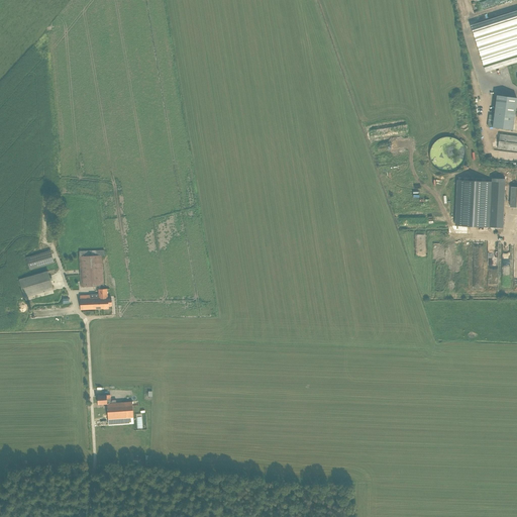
[(485,70),(516,59),(516,13),(472,27),(485,70)]
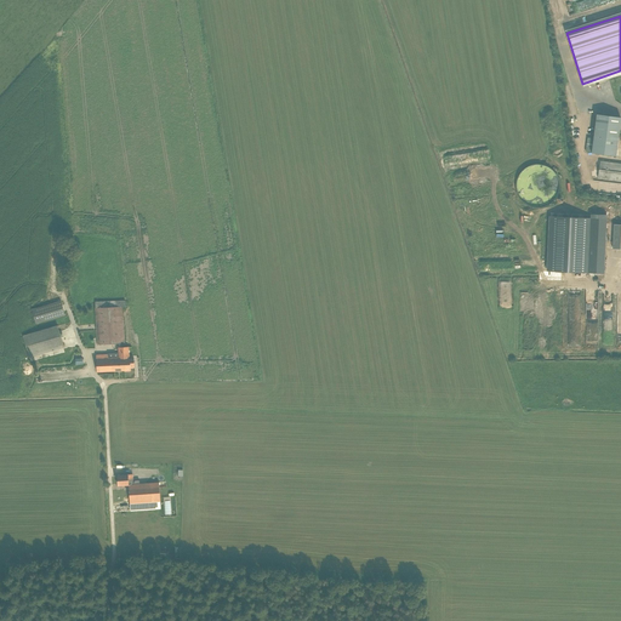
[(620,117),(596,114),(592,142),(586,142),(585,152),(615,155),(620,117)]
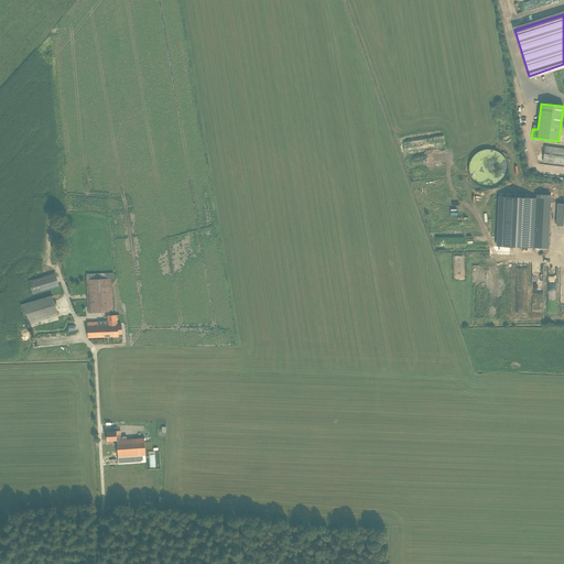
[(563,164),(563,148),(544,145),(542,162),(563,164)]
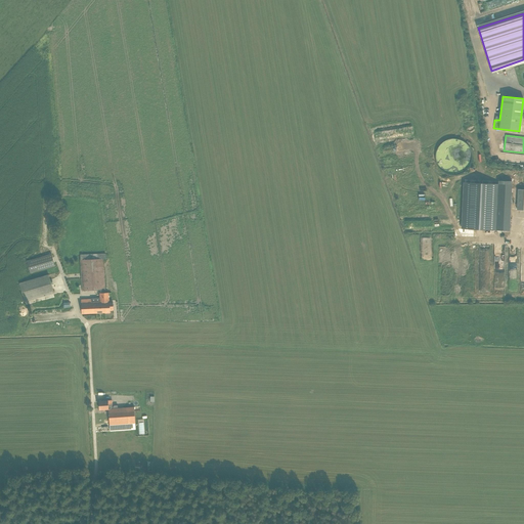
[(461,228),(509,231),(512,181),(497,180),(497,183),(463,181),(461,228)]
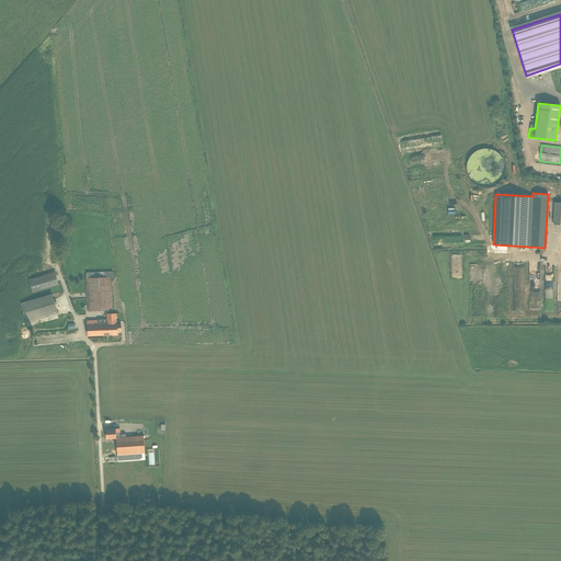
[(33,293),(59,285),(55,272),(29,279),(33,293)]
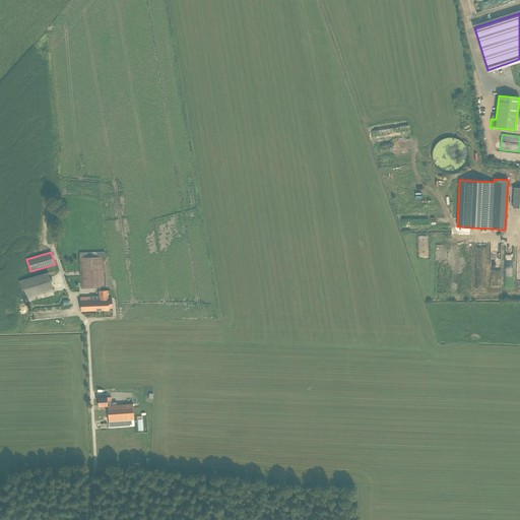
[(99,287),(105,287),(103,253),(80,254),(81,288),(99,287)]
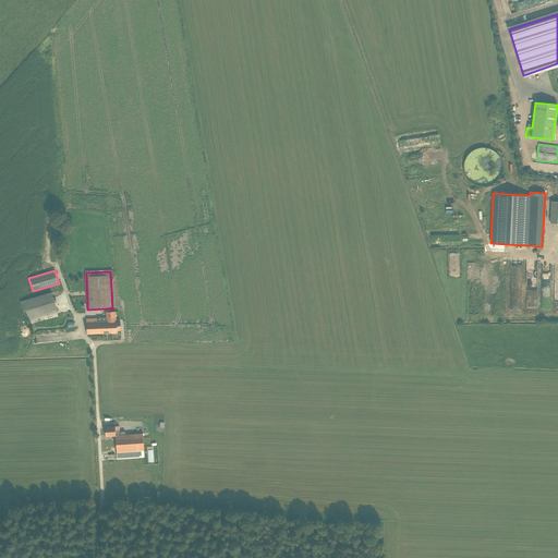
[(26,322),(58,312),(51,292),(20,302),(26,322)]
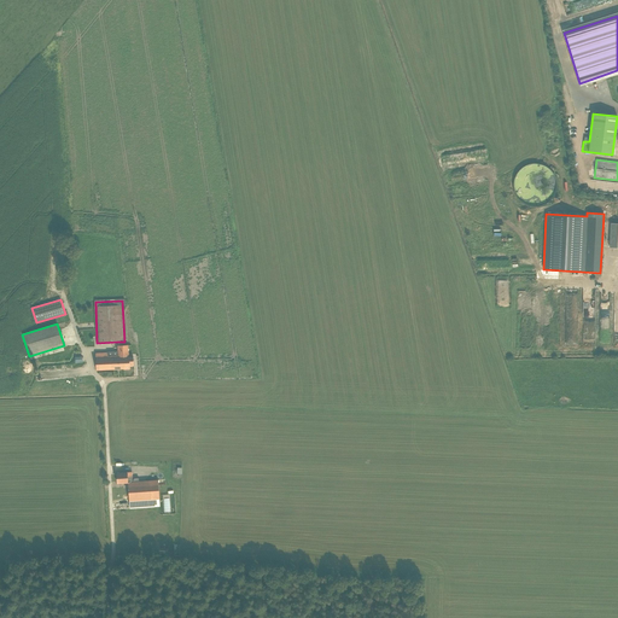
[(97,369),(124,369),(123,345),(124,345),(124,342),(117,342),(117,345),(117,351),(108,351),(108,353),(95,353),(97,369)]
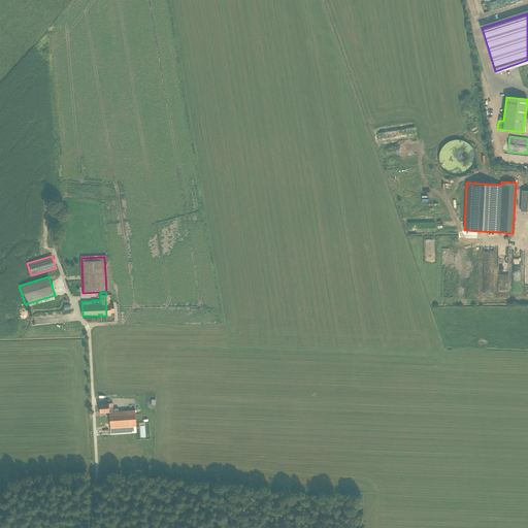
[(111,316),(110,312),(114,312),(113,304),(110,304),(109,295),(106,295),(105,295),(106,316),(111,316)]
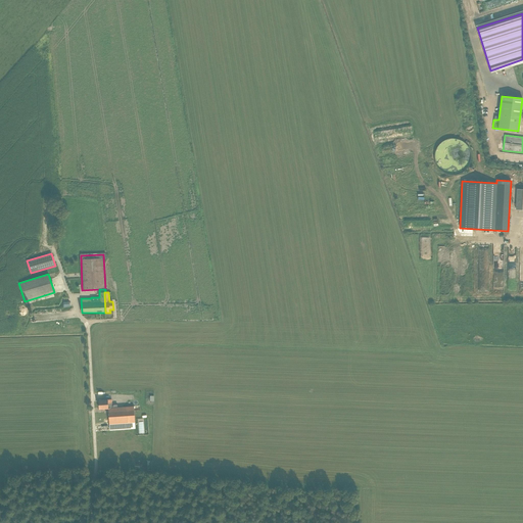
[(108,409),(112,409),(112,407),(111,399),(99,400),(99,410),(108,409)]
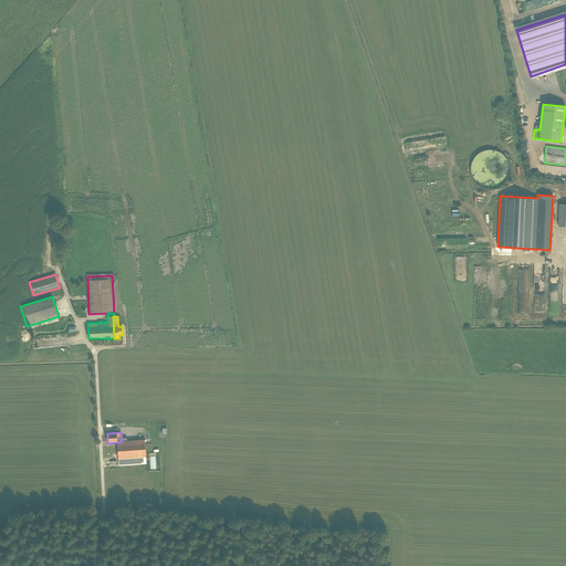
[(122,440),(122,442),(117,442),(118,465),(146,464),(145,440),(127,441),(127,438),(123,439),(122,440)]
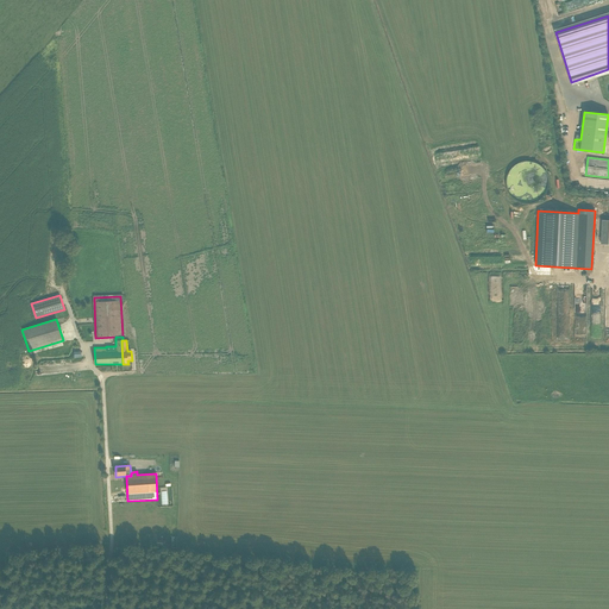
[(182,472),(182,484),(194,484),(194,473),(182,472)]
